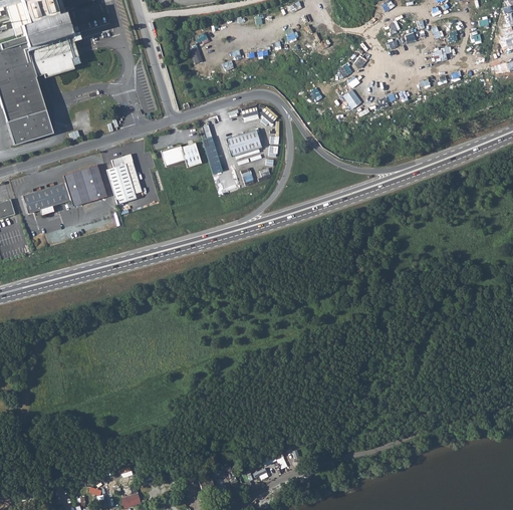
[(18,0),(19,3),(5,7),(14,36),(21,34),(22,37),(0,44),(0,103),(13,144),(52,132),(34,77),(41,74),(43,78),(48,76),(72,69),(71,65),(79,63),(75,50),(62,11),(61,9),(58,0),(18,0)]
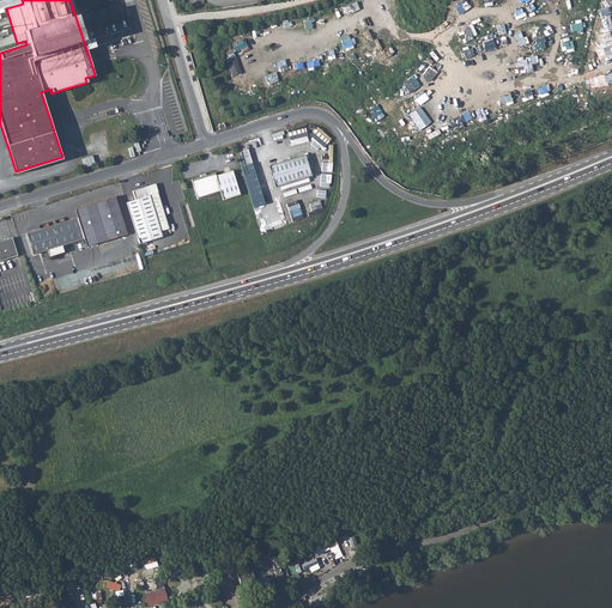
[(76,0),(79,8),(80,10),(85,8),(110,0),(76,0)]
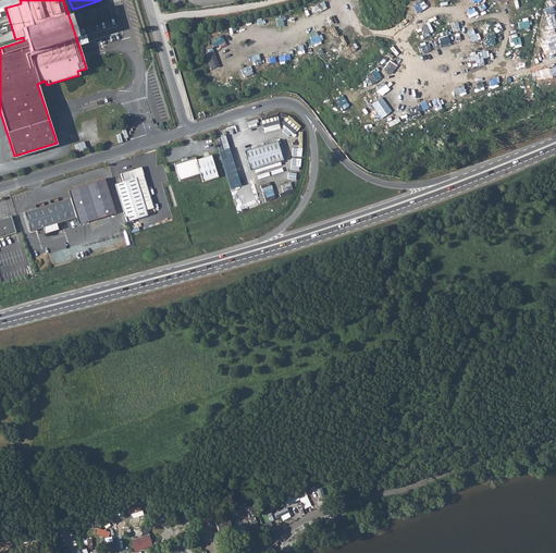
[(275,109),(260,113),(264,128),(280,124),(275,109)]
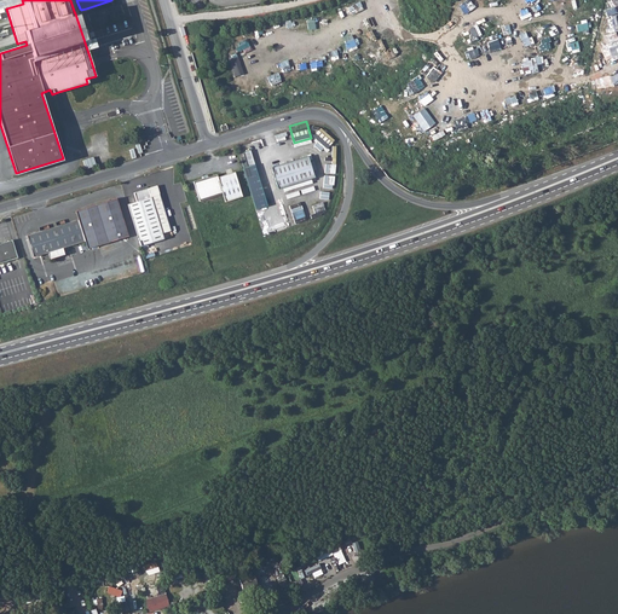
[(255,164),(250,150),(243,152),(248,166),(255,164)]
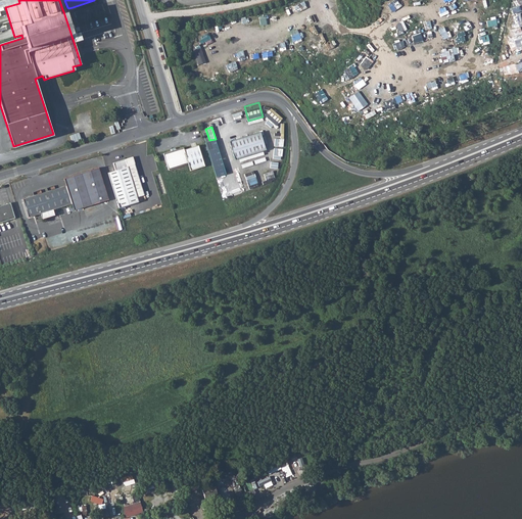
[(72,138),(81,136),(80,129),(69,131),(72,138)]
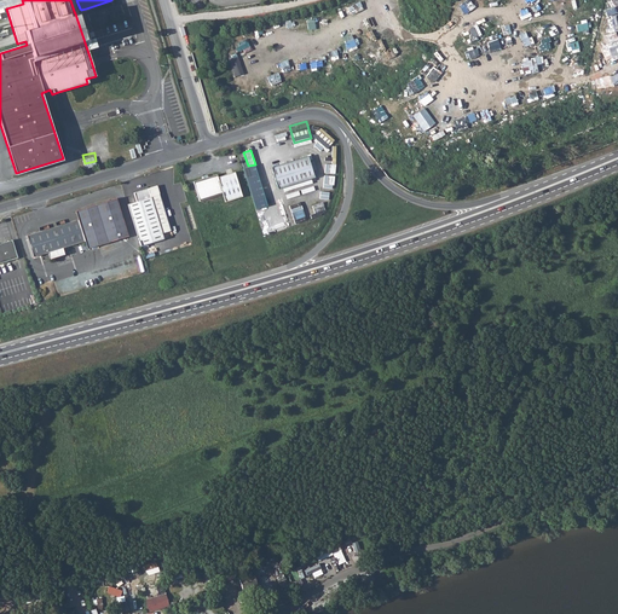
[(309,156),(272,167),(278,189),(316,178),(309,156)]
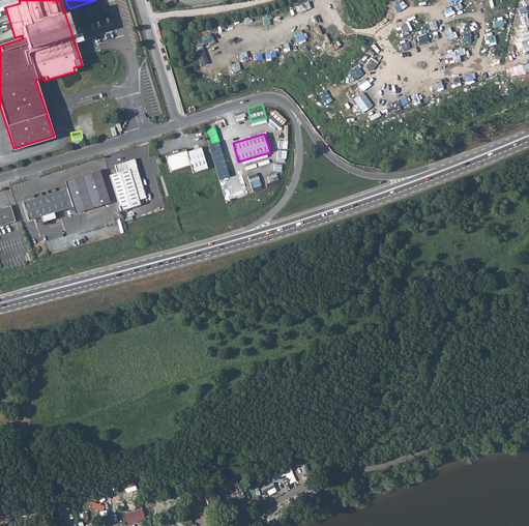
[(285,157),(287,137),(278,136),(276,156),(285,157)]
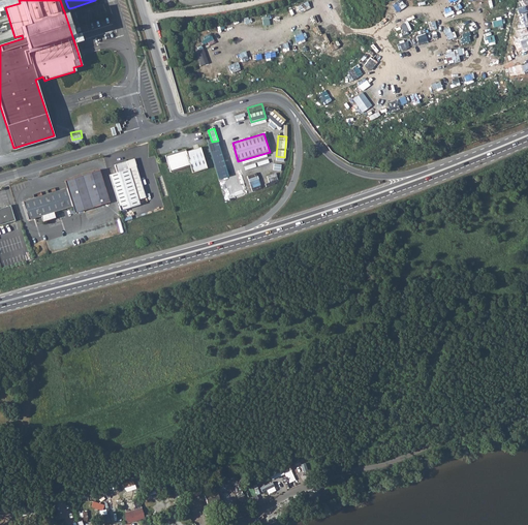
[(190,165),(192,172),(207,167),(200,147),(186,151),(185,149),(178,151),(177,149),(173,150),(174,152),(165,155),(171,171),(190,165)]
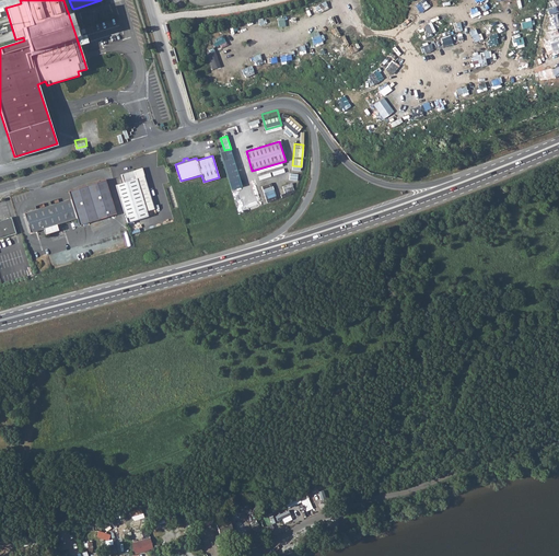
[(149,216),(135,171),(124,174),(127,182),(116,185),(126,218),(128,223),(149,216)]
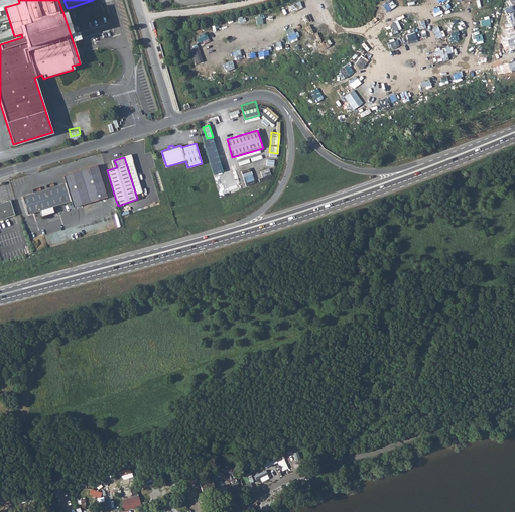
[(42,216),(54,213),(53,210),(55,211),(57,208),(56,205),(71,202),(73,207),(107,197),(97,165),(62,175),(66,183),(23,197),(28,215),(40,211),(42,216)]
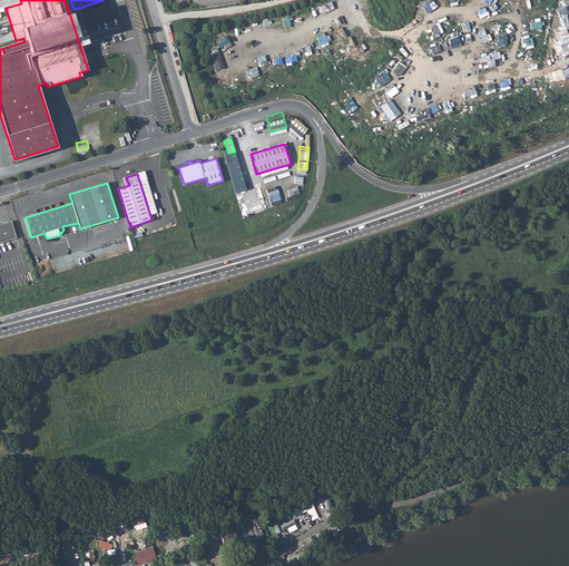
[(270,197),(280,196),(277,183),(267,184),(270,197)]
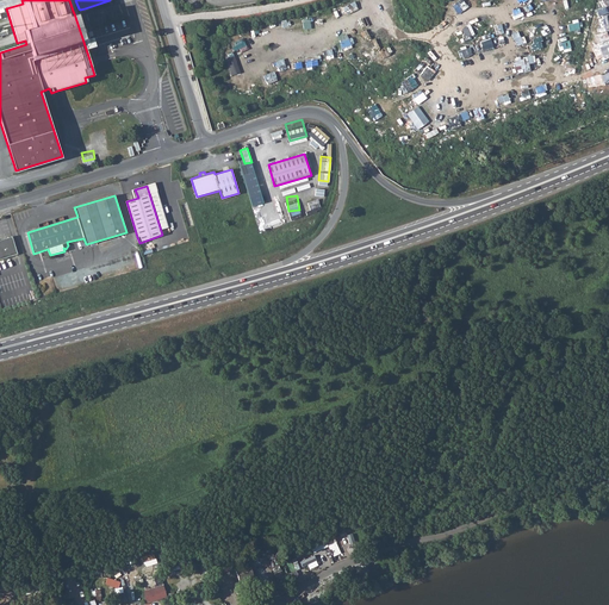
[(0,259),(16,254),(11,236),(0,238),(0,259)]
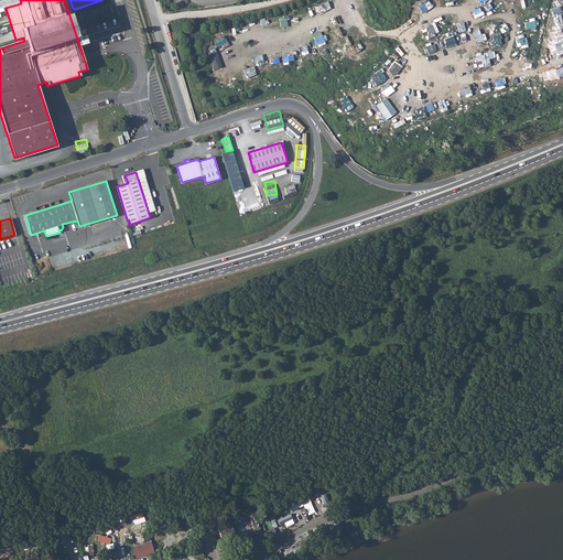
[(129,225),(127,219),(114,223),(116,228),(129,225)]
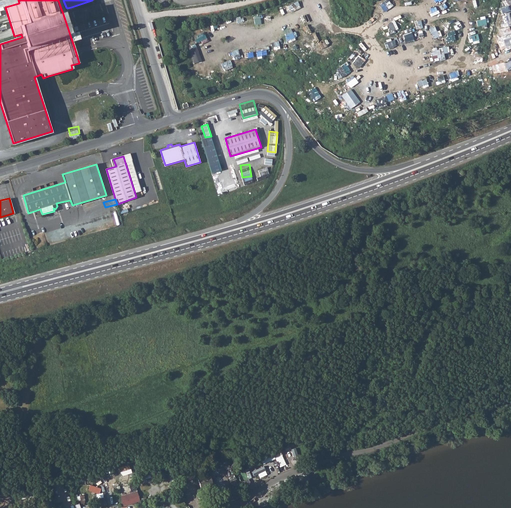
[(239,477),(248,475),(245,466),(236,468),(239,477)]
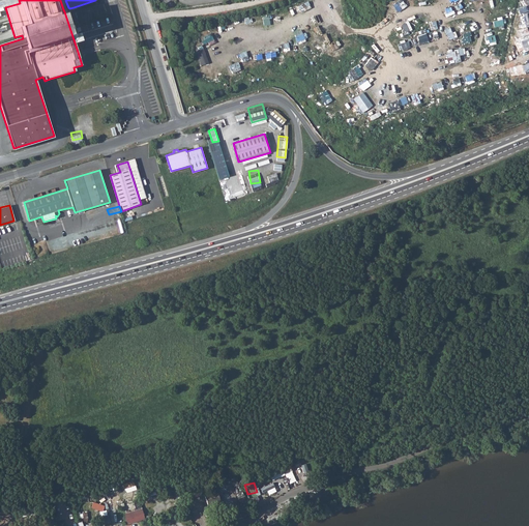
[(203,492),(207,500),(218,496),(215,488),(203,492)]
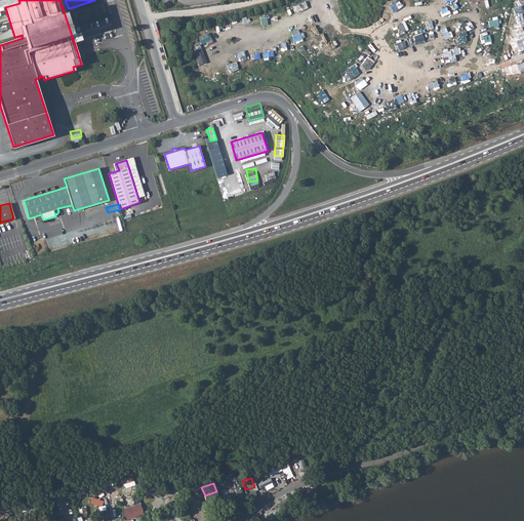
[(92,492),(89,498),(102,503),(104,496),(92,492)]
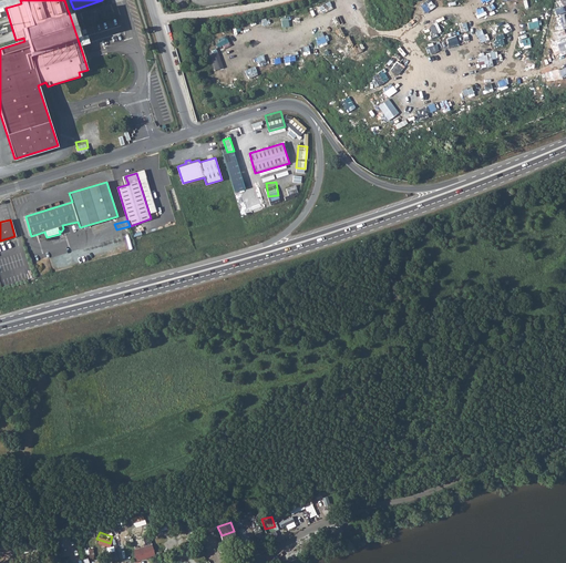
[(152,539),(132,545),(135,556),(155,551),(152,539)]
